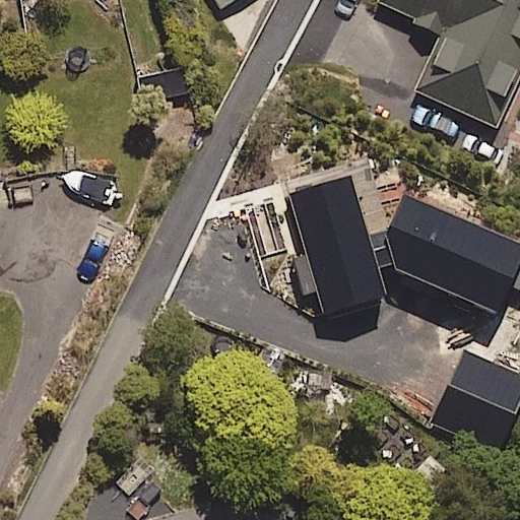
[(217,0),(224,11),(244,0),(217,0)]
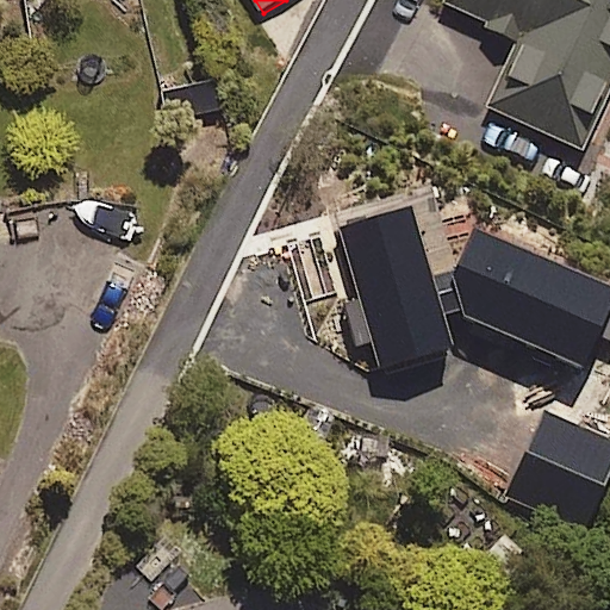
[(609,0),(441,0),(437,8),(515,45),(484,113),(574,155),(599,101),(590,98),(609,54),(609,0)]
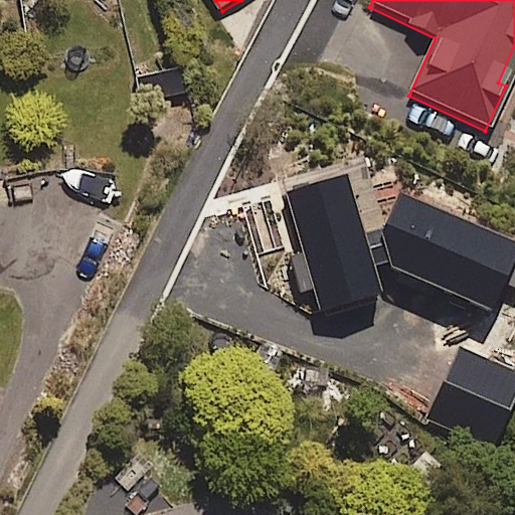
[(0,211),(8,210),(0,174),(0,211)]
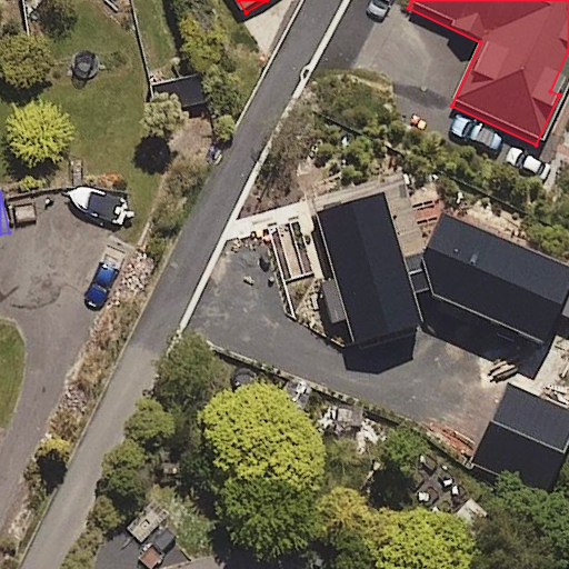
[(382,192),(313,216),(357,345),(421,322),(410,293),(428,287),(431,298),(545,346),(568,288),(568,267),(442,213),(422,259),(425,266),(410,271),(382,192)]
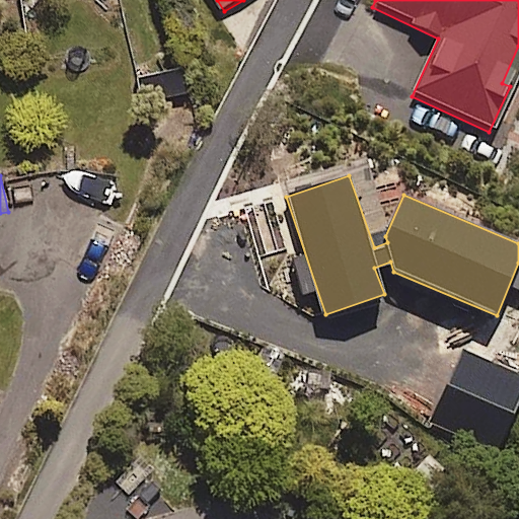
[(518,372),(462,348),(430,422),(500,452),(518,406),(518,372)]
